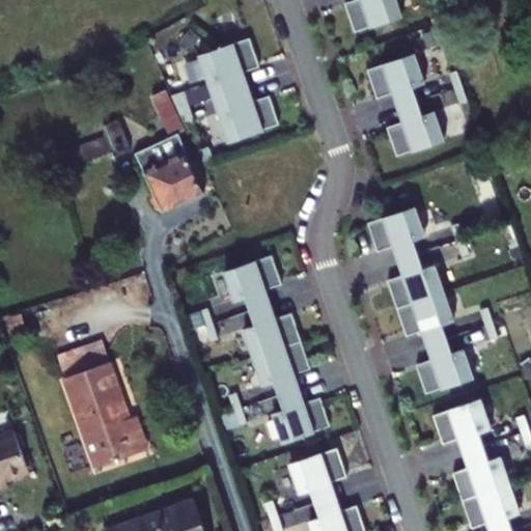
[(353,0),(345,3),(356,31),(402,16),(397,0),(353,0)]
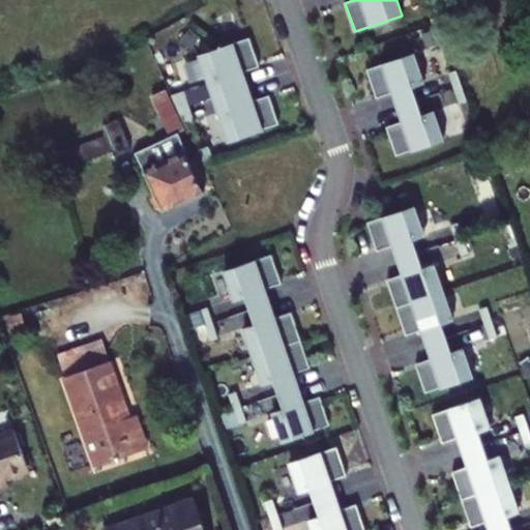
[(209,83),(214,97),(248,86),(243,71),(260,66),(249,37),(200,55),(209,83)]
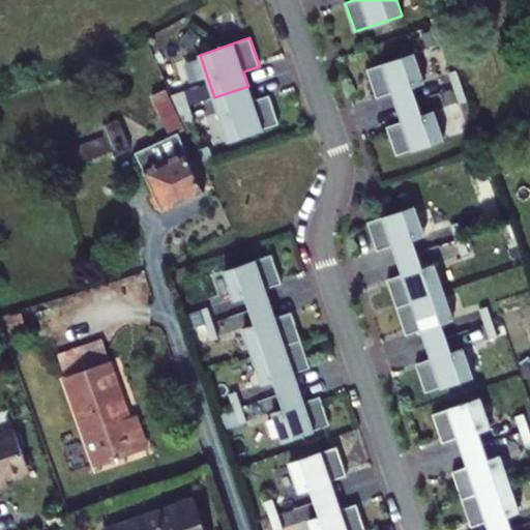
[(414,53),(367,69),(377,97),(393,92),(398,107),(417,100),(412,86),(424,82),(414,53)]
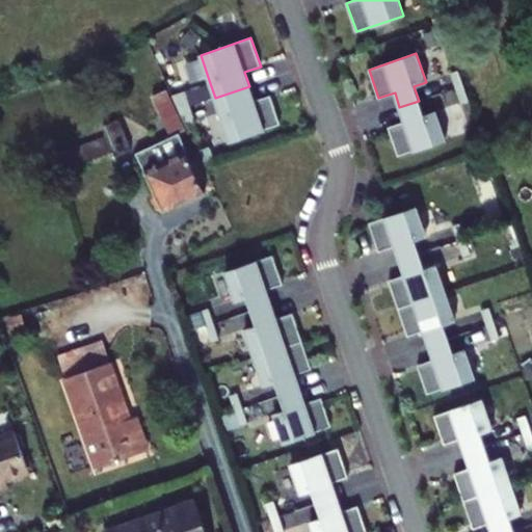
[(451,73),(456,88),(463,85),(458,71),(451,73)]
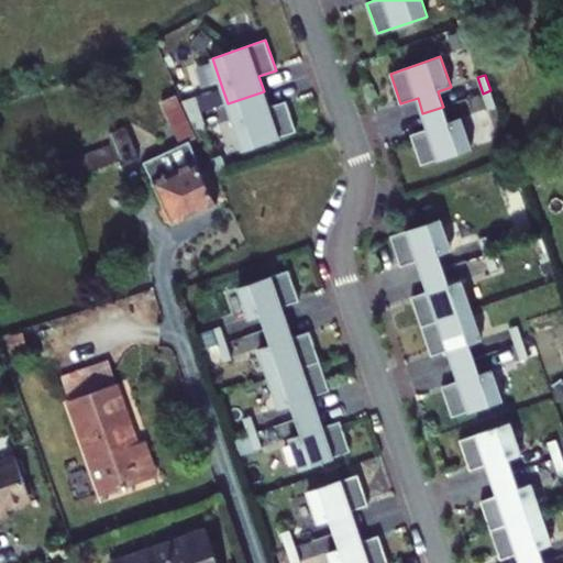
[(490,90),(483,94),(487,109),(496,106),(490,90)]
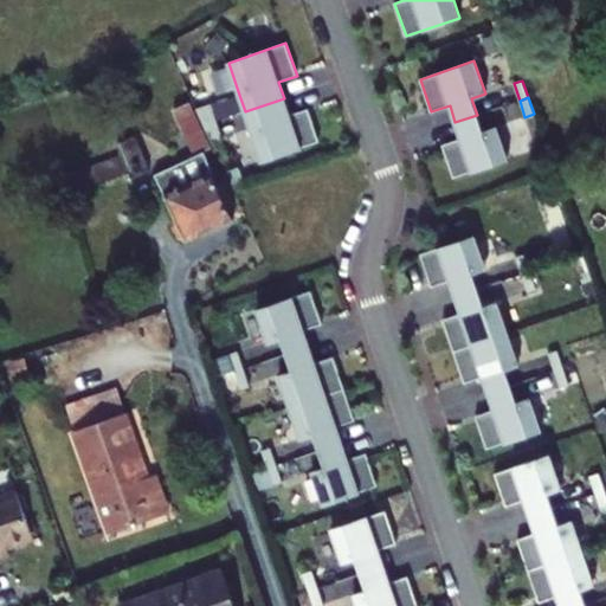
[(284,98),(245,111),(262,161),(320,142),(308,109),(290,115),(284,98)]
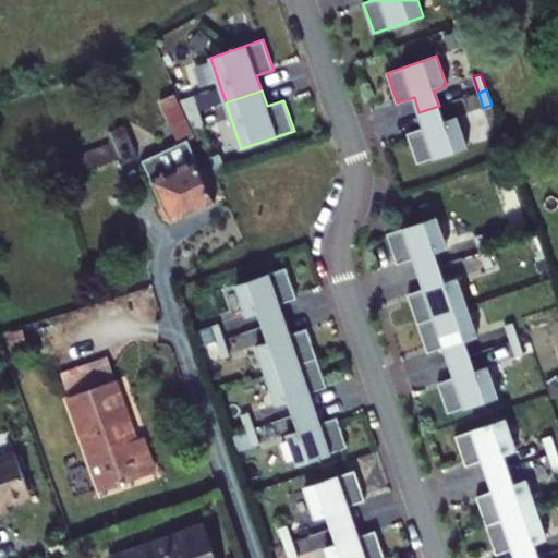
[(161,100),(181,143),(190,138),(196,136),(177,94),(161,100)]
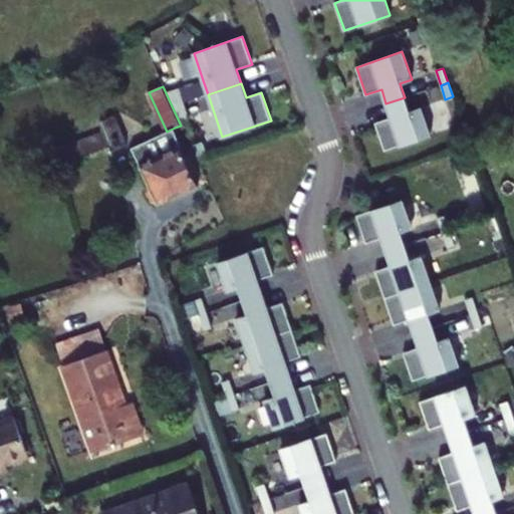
[(167,92),(173,106),(184,102),(179,88),(167,92)]
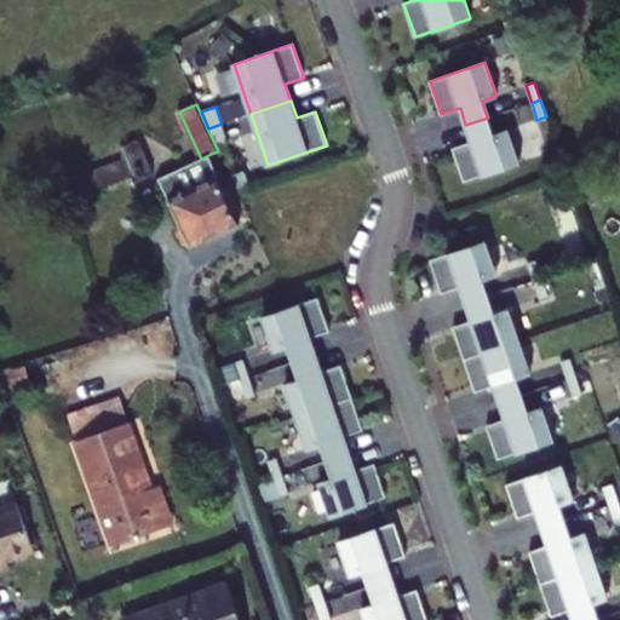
[(488,118),(465,125),(471,142),(453,148),(464,182),(520,164),(507,130),(494,135),(488,118)]
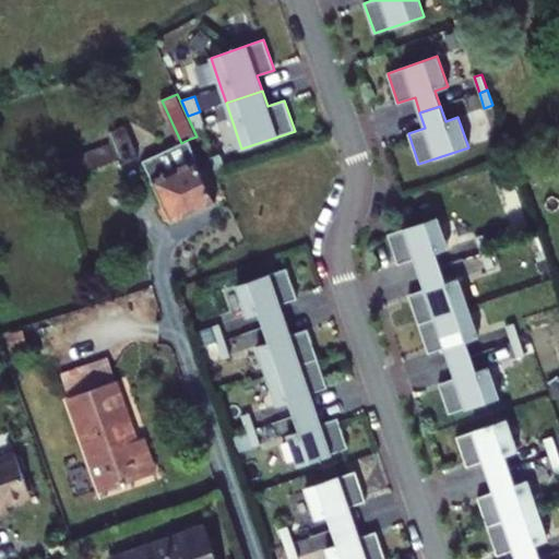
[(195,131),(205,128),(200,111),(188,116),(195,131)]
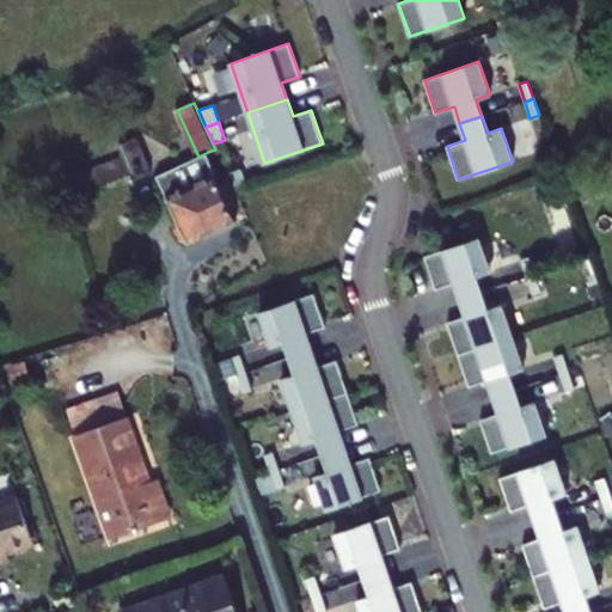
[(126,158),(73,178),(79,195),(133,175),(135,179),(154,171),(140,138),(121,146),(126,158)]
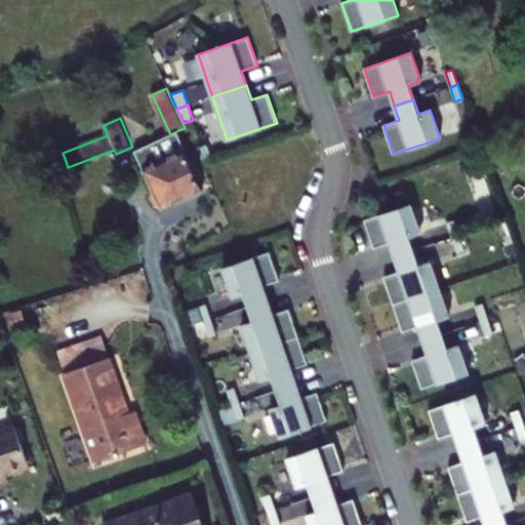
[(186,152),(178,130),(170,134),(135,151),(153,188),(151,194),(156,205),(162,208),(204,190),(186,152)]
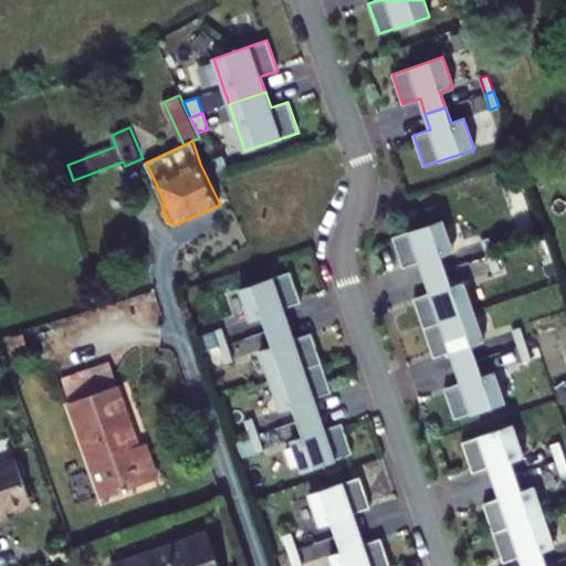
[(420,263),(425,279),(448,271),(442,255),(454,251),(444,221),(394,238),(404,269),(420,263)]
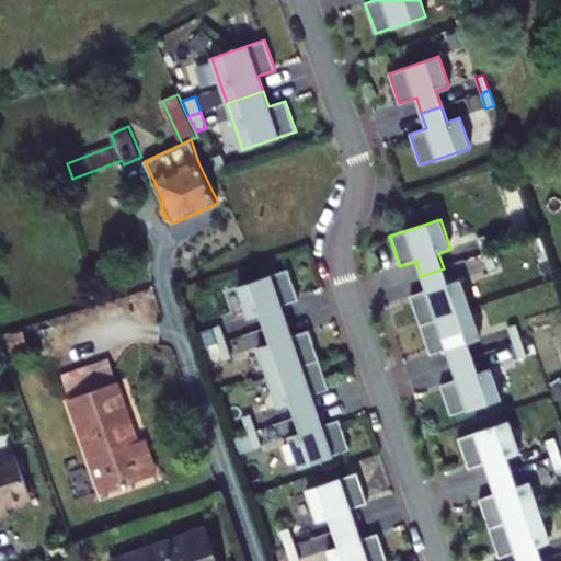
[(478,239),(483,254),(491,252),(485,236),(478,239)]
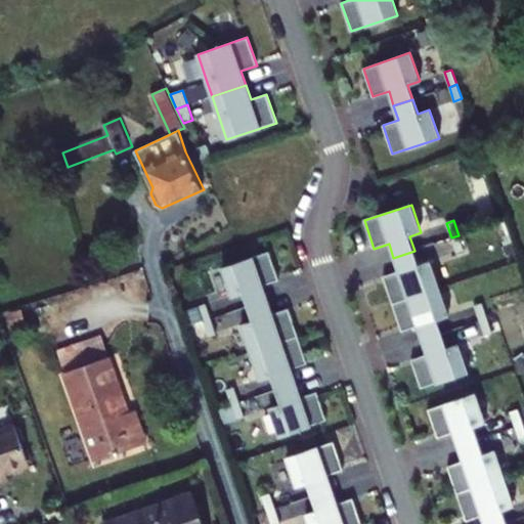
[(459,235),(451,237),(456,253),(464,251),(459,235)]
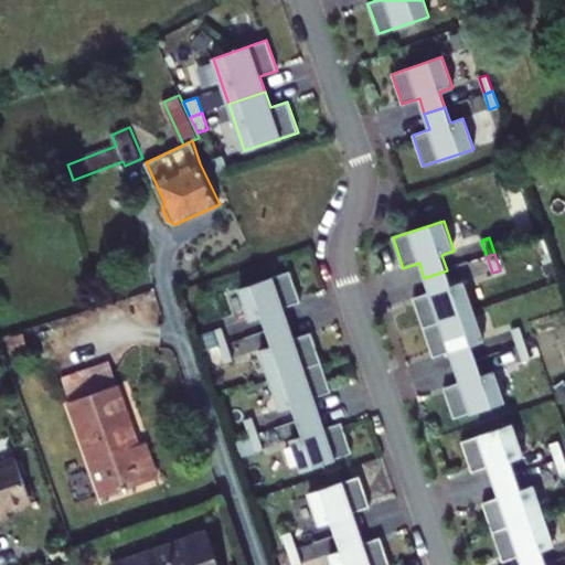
[(414,299),(424,328),(473,311),(464,281),(452,286),(447,270),(424,278),(429,294),(414,299)]
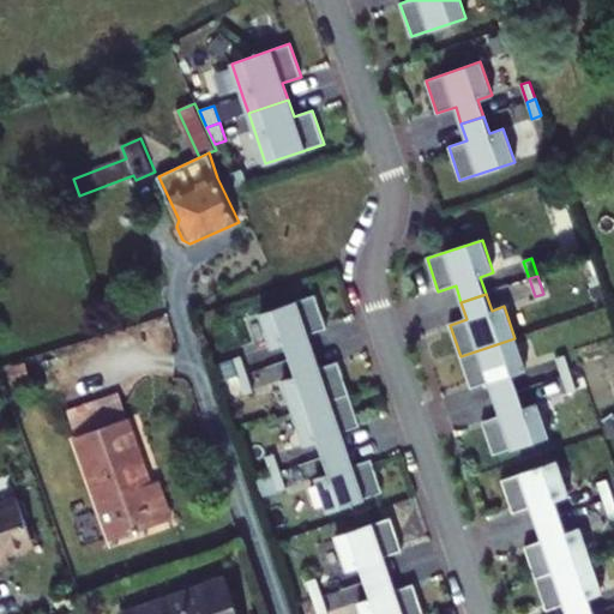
[(284,343),(290,360),(314,351),(309,335),(326,329),(315,295),(260,313),(271,347),(284,343)]
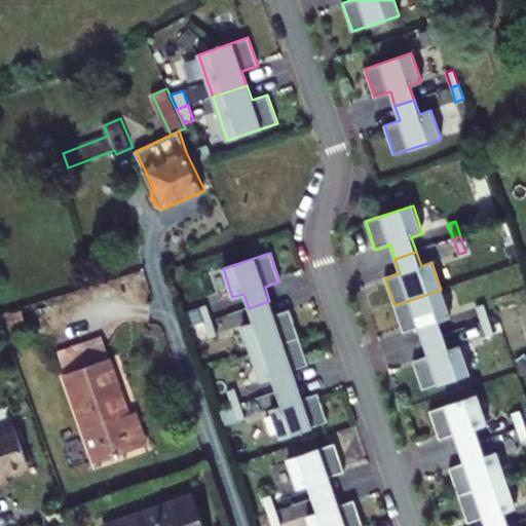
[(441,290),(395,305),(404,333),(418,328),(423,342),(445,336),(440,322),(451,317),(441,290)]
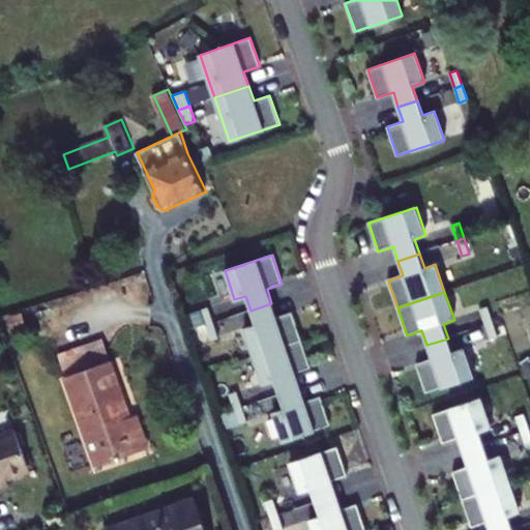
[(244,328),(254,356),(301,341),(292,313),(276,318),(271,303),(251,311),(256,325),(244,328)]
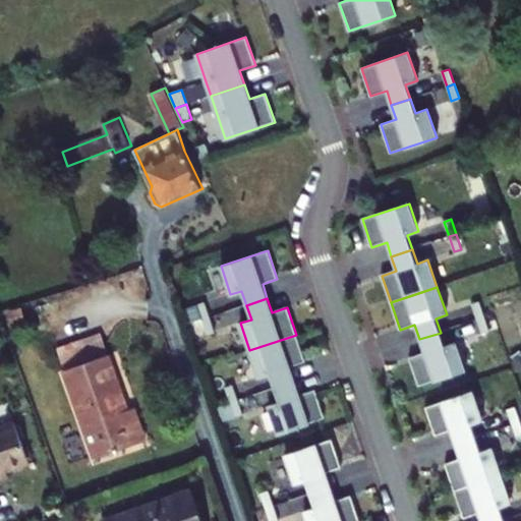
[(196,305),(201,320),(210,317),(204,302),(196,305)]
